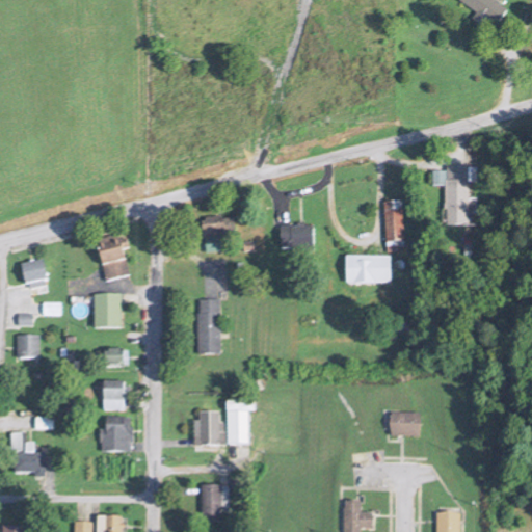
[(507,14),(488,0),(459,0),(457,4),(493,31),(507,14)]
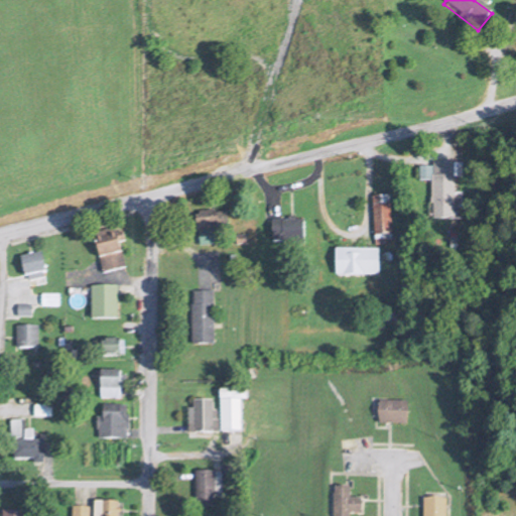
[(456,161),(432,161),(432,220),(456,220),(456,161)]
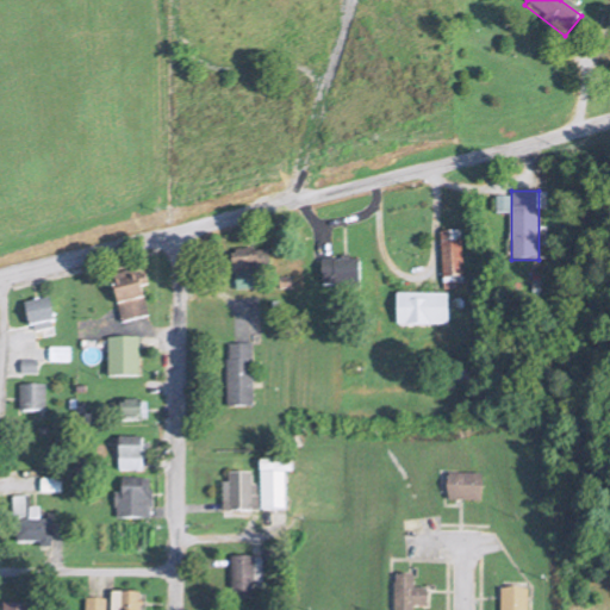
[(229,248),(265,242),(268,284),(232,284),(229,248)]
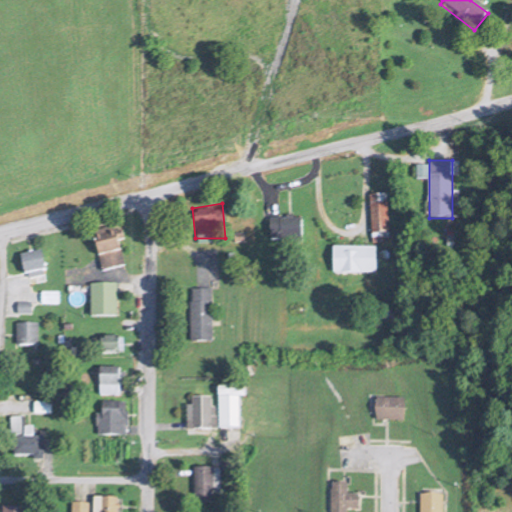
[(302,242),(302,218),(270,218),(270,242),(302,242)]
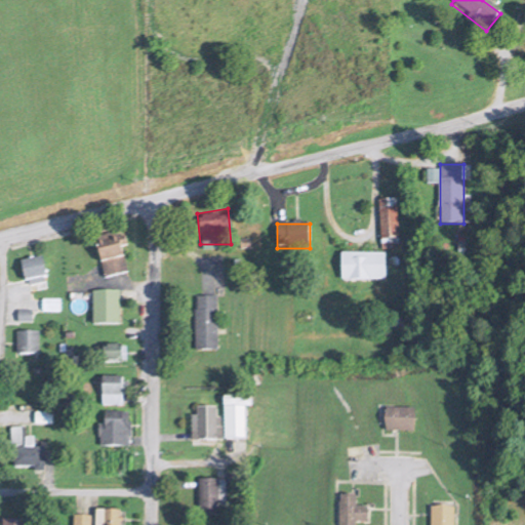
[(93,232),(114,227),(127,268),(106,272),(93,232)]
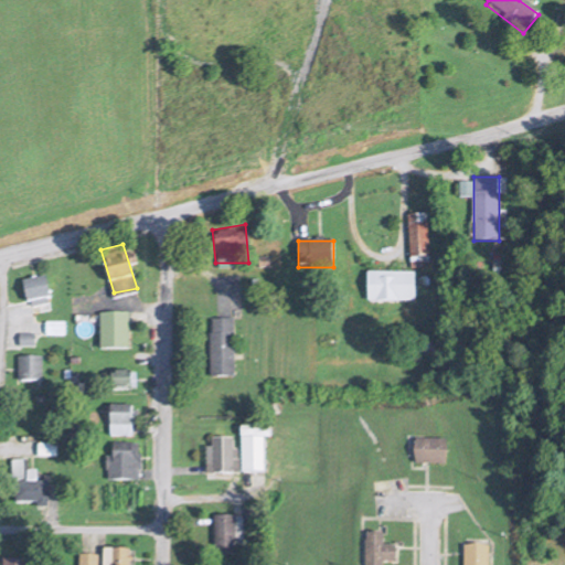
[(422,247),(411,251),(413,259),(424,255),(422,247)]
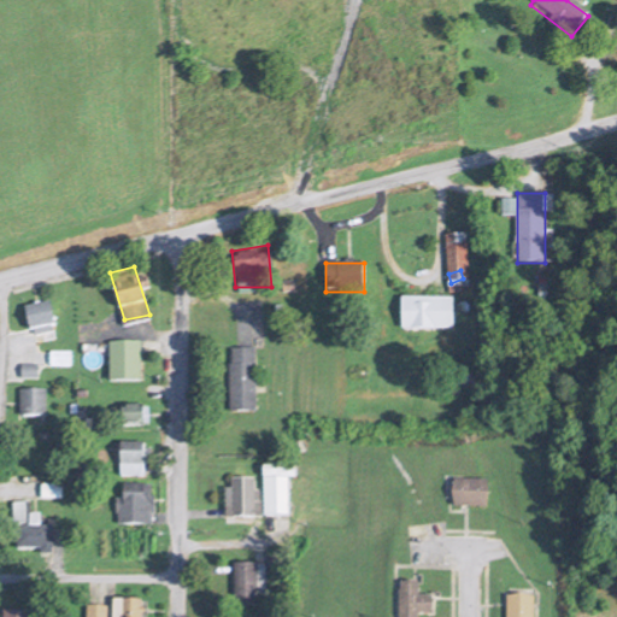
[(25,301),(48,297),(54,319),(30,322),(25,301)]
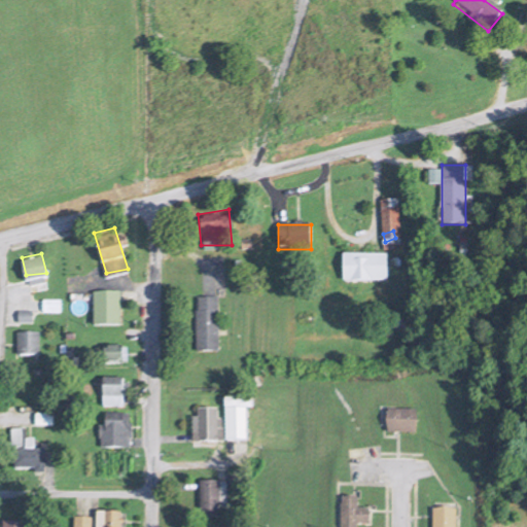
[(387,254),(342,254),(342,282),(387,282),(387,254)]
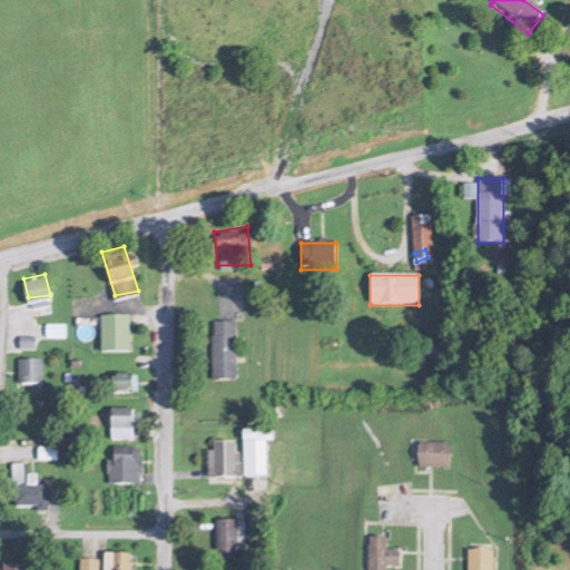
[(101,313),(127,313),(129,347),(104,349),(101,313)]
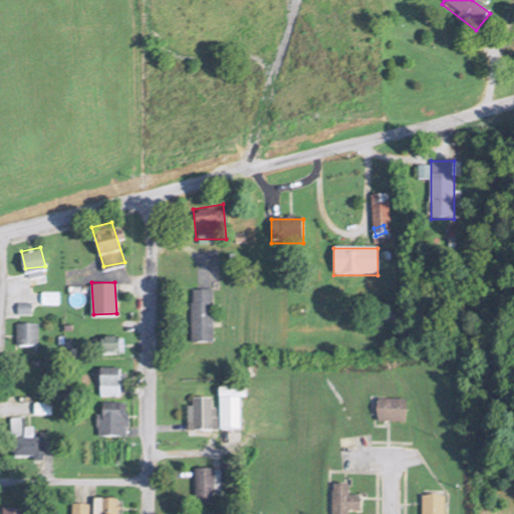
[(189,287),(210,286),(211,339),(190,337),(189,287)]
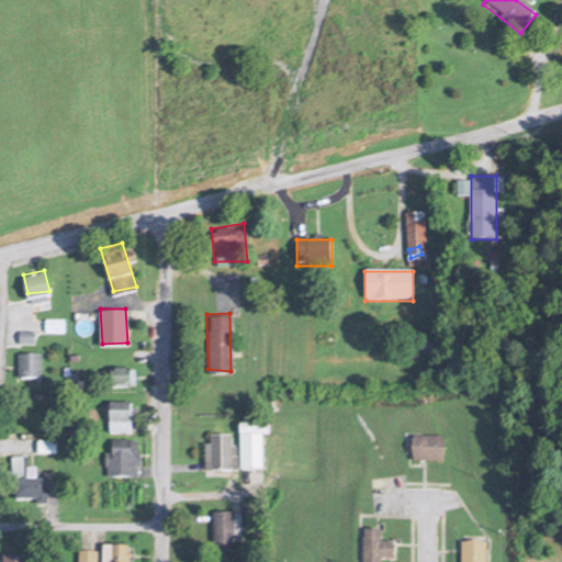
[(66,334),(66,321),(45,321),(45,334),(66,334)]
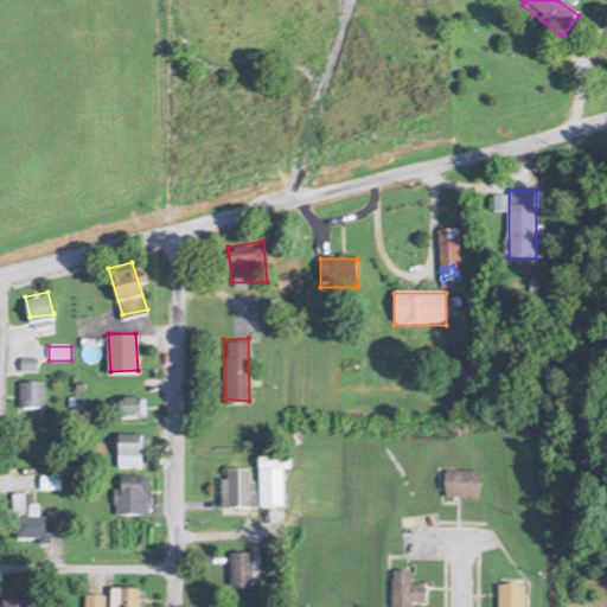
[(19,378),(18,404),(43,407),(43,379),(19,378)]
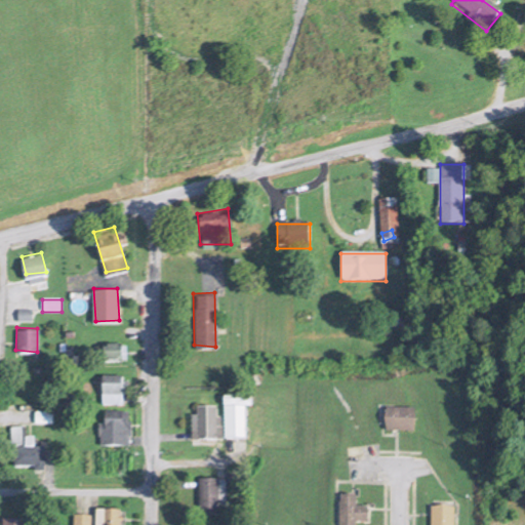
[(104,339),(125,339),(124,359),(103,359),(104,339)]
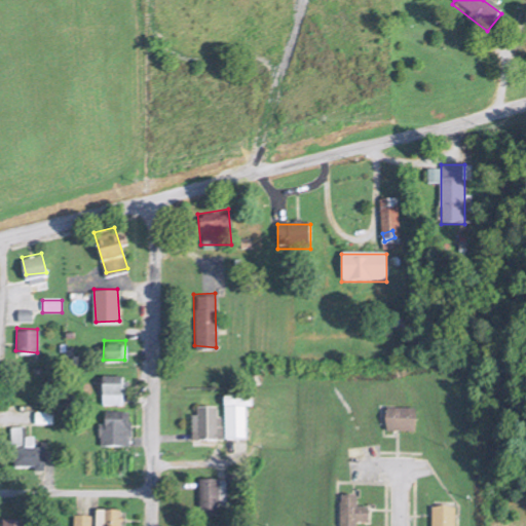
[(102,402),(121,403),(121,374),(102,373),(102,402)]
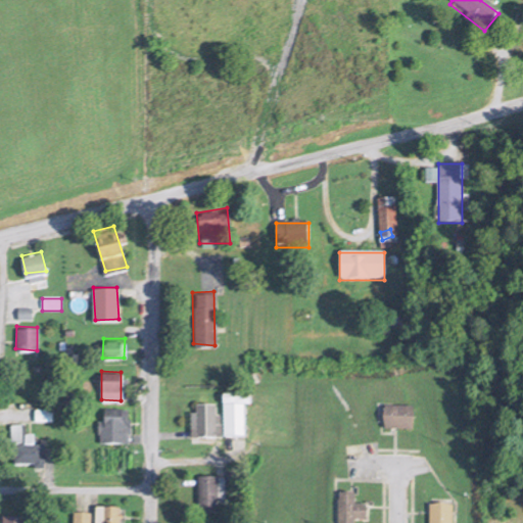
[(224,438),(244,438),(244,396),(224,396),(224,438)]
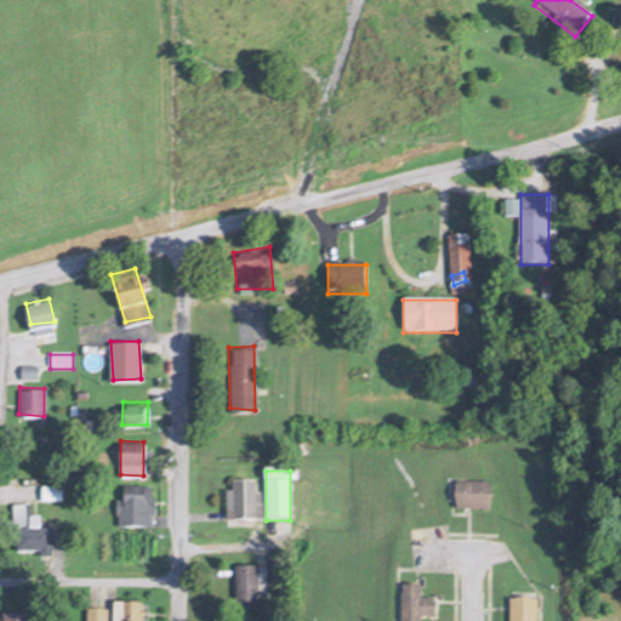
[(227,480),(252,480),(255,517),(228,517),(227,480)]
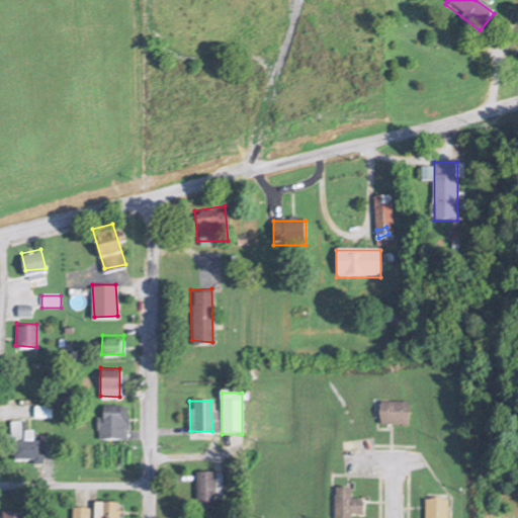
[(102,404),(125,403),(126,436),(101,437),(102,404)]
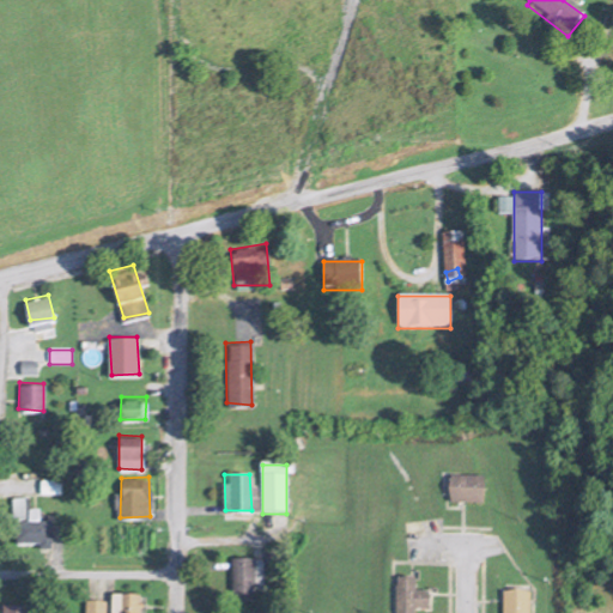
[(484,505),(484,478),(449,478),(449,505),(484,505)]
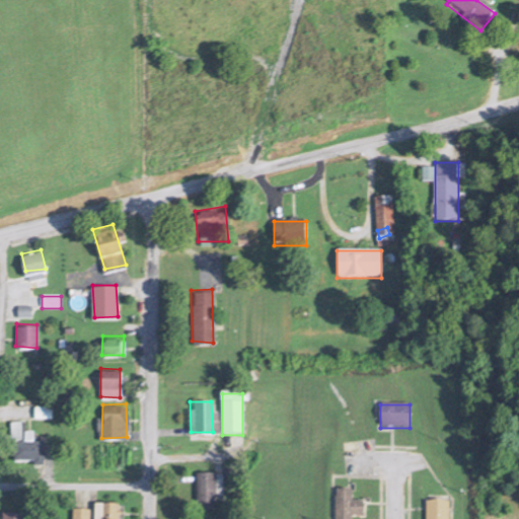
[(14,458),(40,460),(42,438),(23,438),(23,420),(9,420),(14,458)]
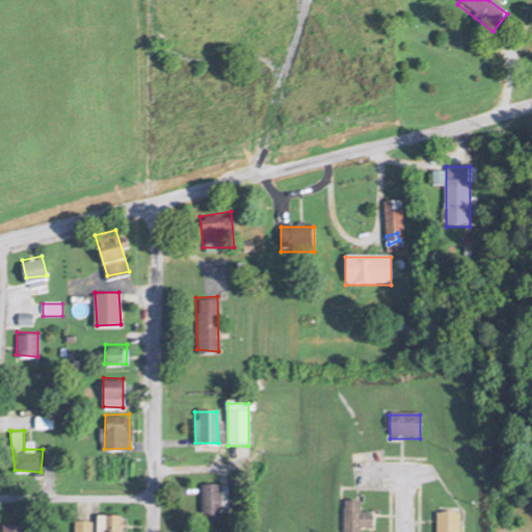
[(201,482),(218,482),(220,520),(201,520),(201,482)]
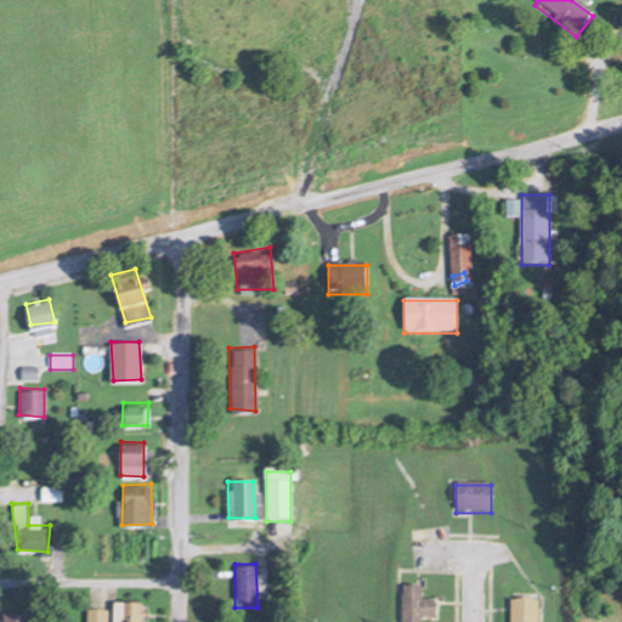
[(422,588),(402,588),(401,621),(420,621),(422,620),(435,620),(435,601),(422,601),(422,588)]
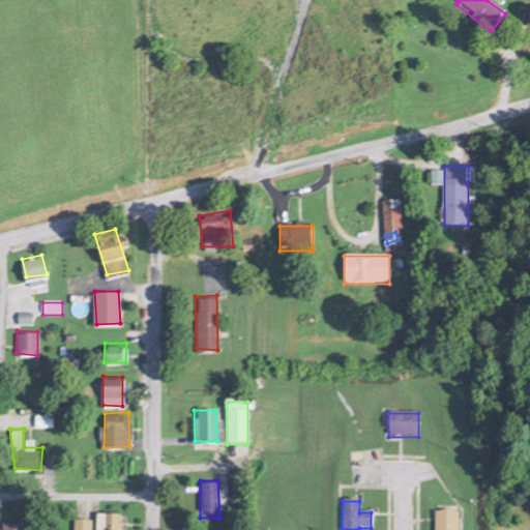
[(98,529),(98,512),(120,512),(121,529),(98,529)]
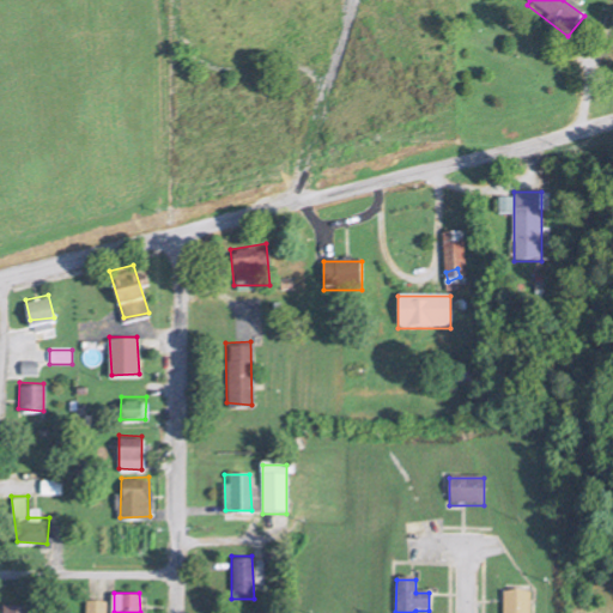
[(503,612),(529,612),(530,593),(503,593),(503,612)]
